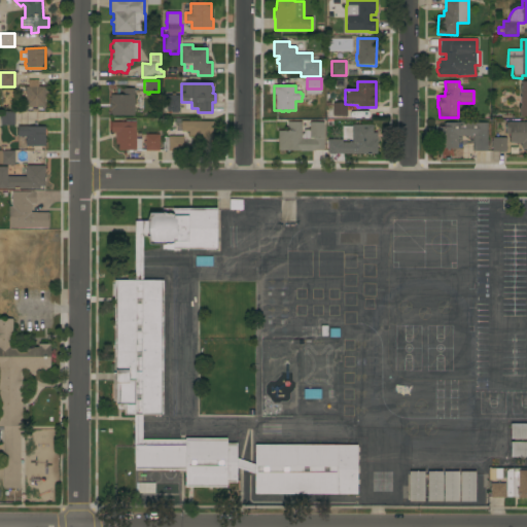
[(45,86),(44,107),(26,107),(25,107),(25,101),(26,101),(26,86),(45,86)]
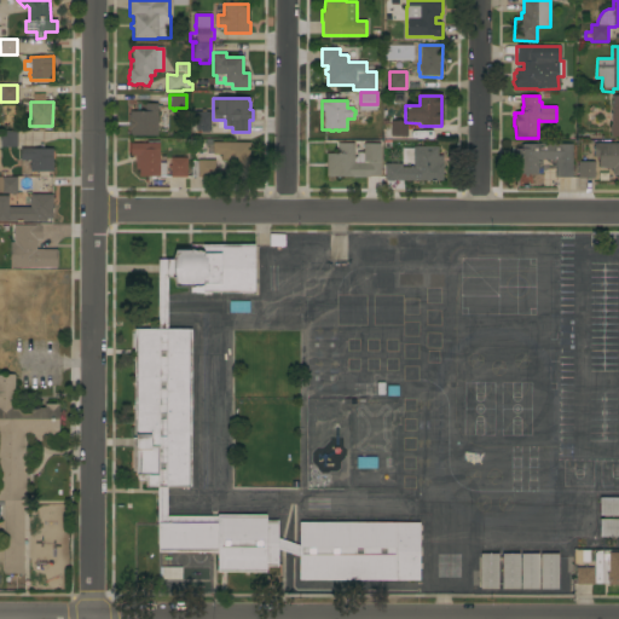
[(157,136),(129,136),(129,131),(128,131),(128,119),(129,119),(129,111),(144,111),(144,104),(157,104),(157,136)]
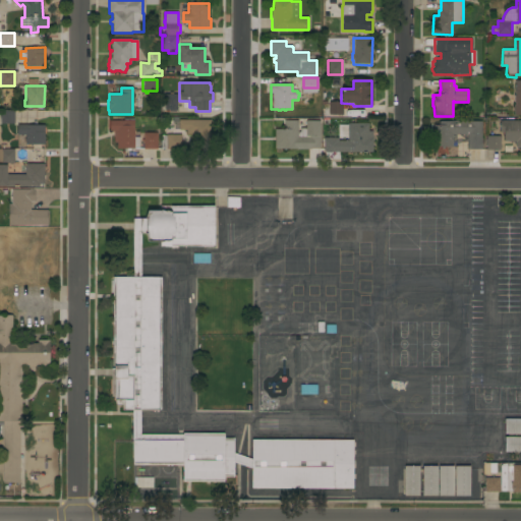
[(177,110),(176,110),(176,112),(165,112),(163,110),(162,97),(164,95),(169,94),(169,93),(172,93),(172,95),(177,95),(177,110)]
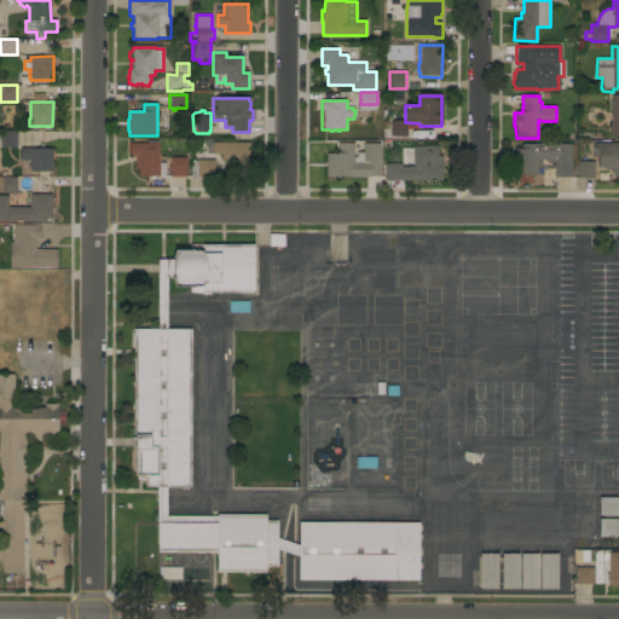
[(391,121),(405,121),(405,137),(391,137),(391,121)]
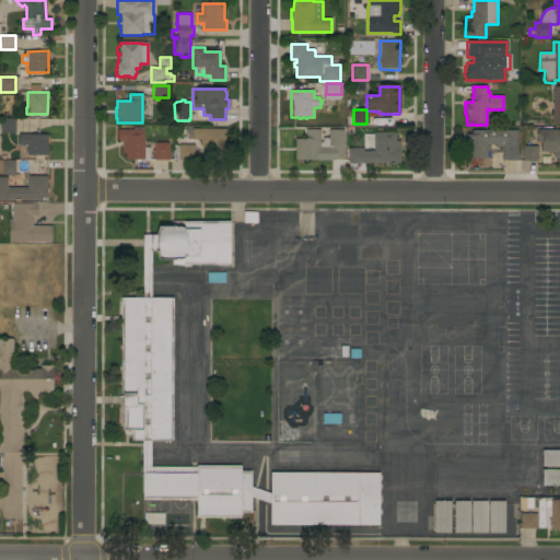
[(0,133),(0,118),(15,119),(15,133),(0,133)]
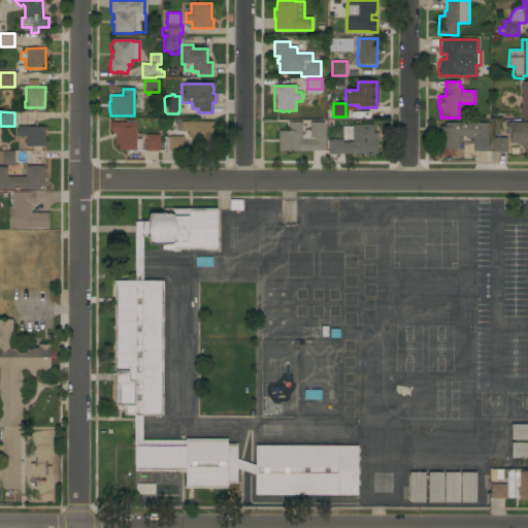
[(136,123),(136,139),(141,139),(141,150),(136,150),(136,151),(119,151),(119,144),(116,144),(116,132),(111,132),(111,122),(136,123)]
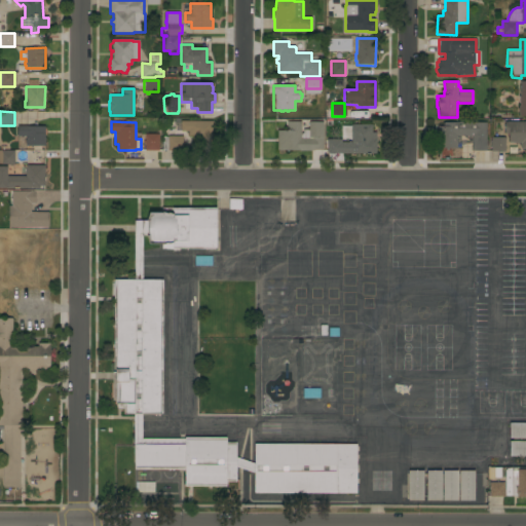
[(212,121),(212,151),(193,151),(193,136),(188,136),(188,132),(180,132),(181,121),(212,121)]
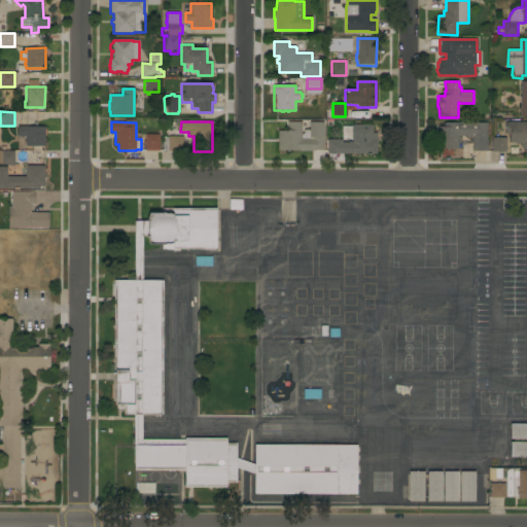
[(323,151),(278,150),(278,131),(287,131),(287,121),(302,123),(302,134),(304,134),(304,130),(309,130),(310,123),(323,123),(323,151)]
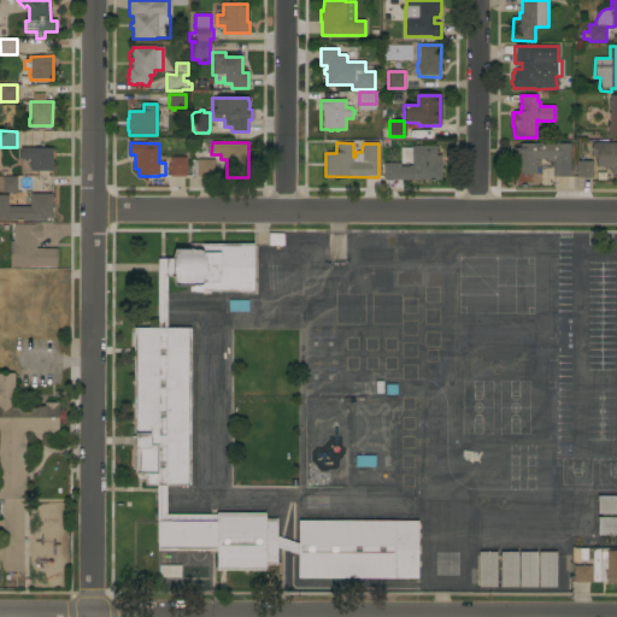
[(553,159),(535,159),(535,174),(512,174),(513,144),(535,144),(554,144),(554,145),(570,145),(570,177),(553,177),(553,159)]
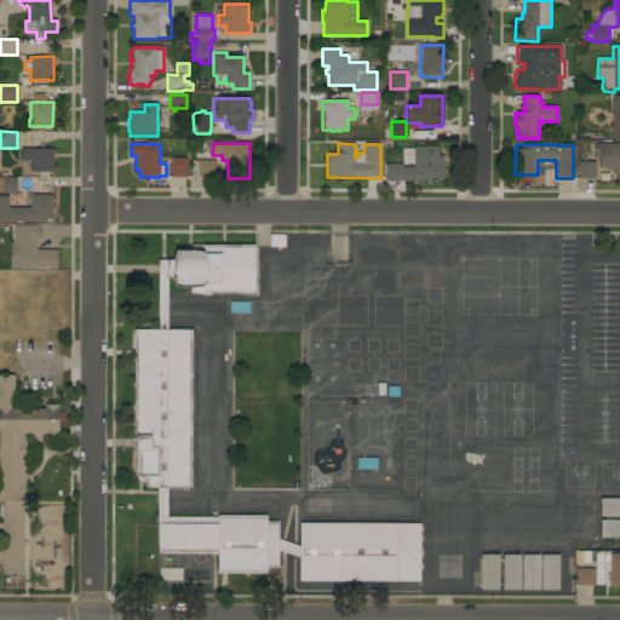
[(619,144),(619,176),(613,176),(613,168),(600,168),(600,158),(595,158),(595,144),(619,144)]
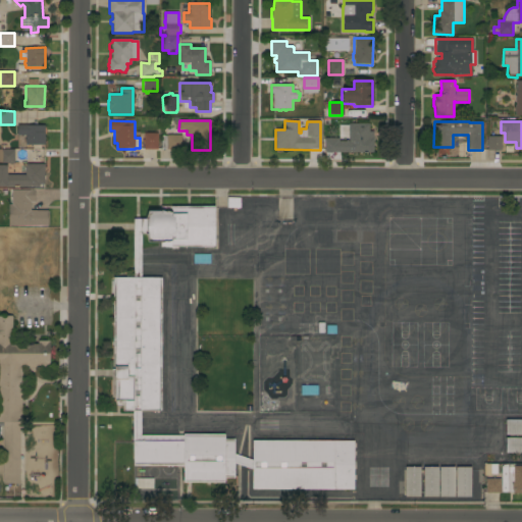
[(369,123),(369,132),(373,132),(373,152),(324,152),(324,138),(338,138),(338,141),(349,141),(349,137),(338,137),(338,125),(349,125),(349,123),(369,123)]
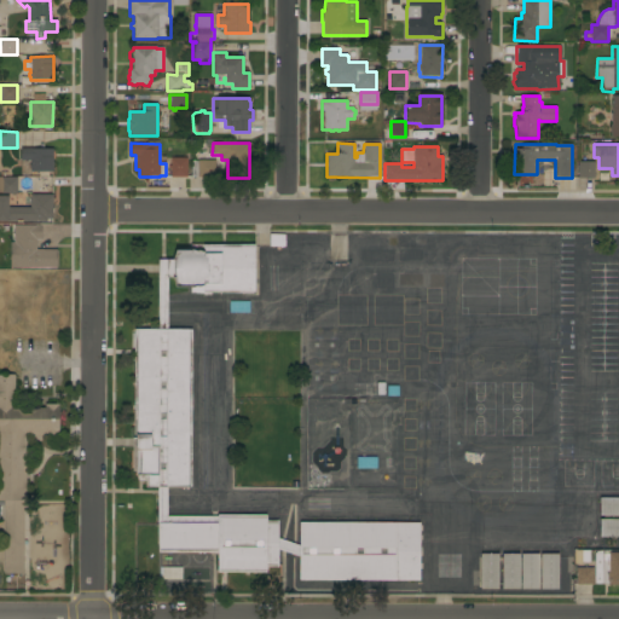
[(52,149),(52,162),(53,162),(53,166),(52,166),(52,173),(30,172),(30,177),(21,177),(22,160),(19,160),(21,149),(52,149)]
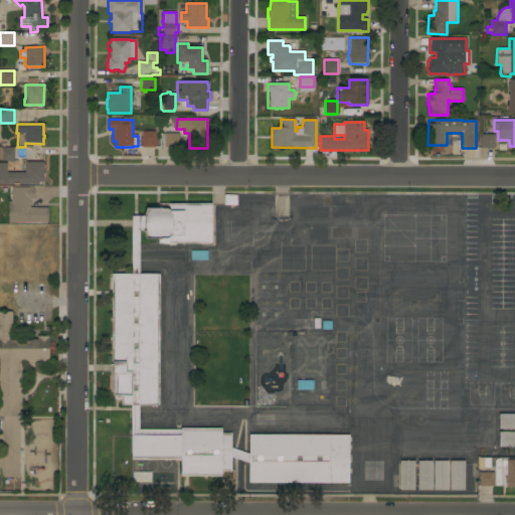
[(155,147),(142,147),(142,140),(140,140),(140,138),(142,138),(142,131),(155,131),(155,147)]
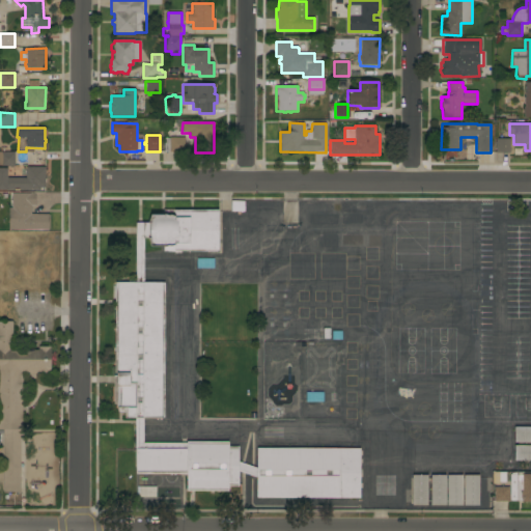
[(184,151),(182,151),(182,152),(171,152),(169,152),(169,137),(184,137),(184,151)]
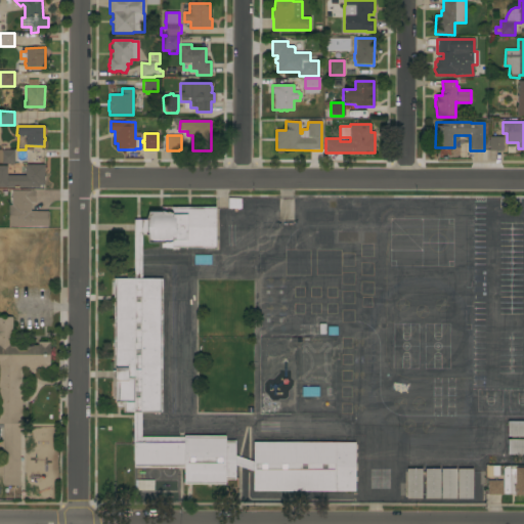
[(504,150),(489,150),(489,137),(504,137),(504,150)]
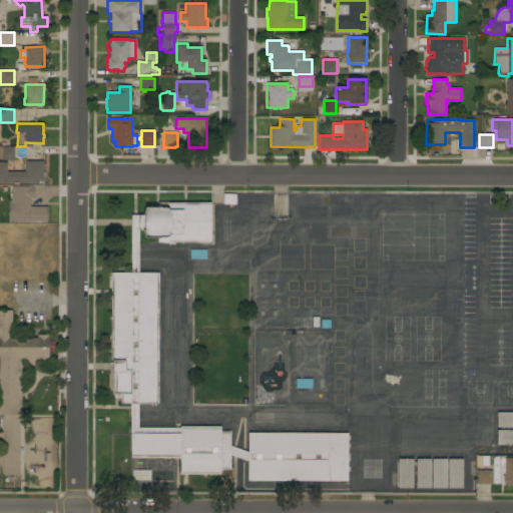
[(0,147),(14,147),(14,160),(0,160),(0,147)]
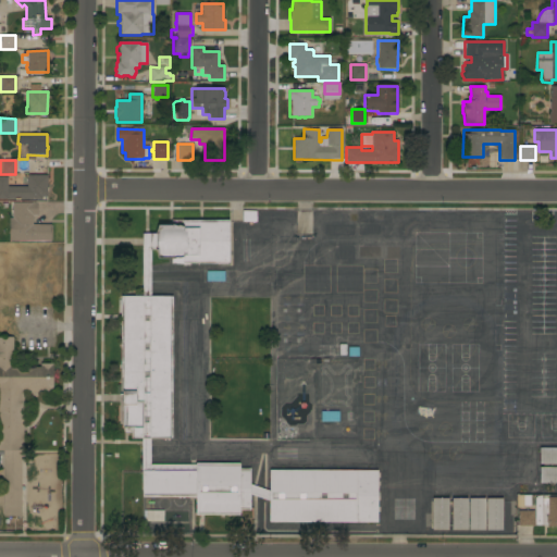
[(8,186),(27,187),(27,175),(47,175),(47,187),(48,187),(48,190),(47,190),(47,197),(41,196),(41,199),(0,199),(0,176),(8,176),(8,186)]
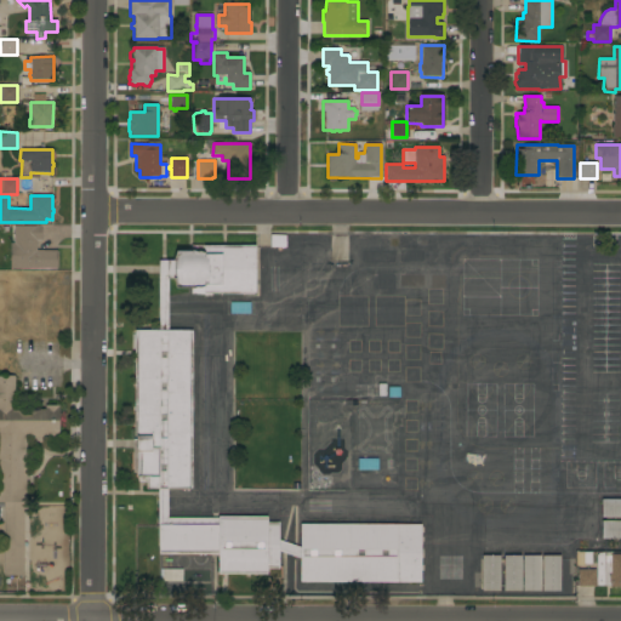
[(40,226),(40,240),(35,240),(35,251),(56,251),(56,269),(36,269),(36,268),(32,268),(32,265),(29,265),(29,267),(22,267),(22,262),(10,262),(10,243),(13,243),(13,226),(40,226)]
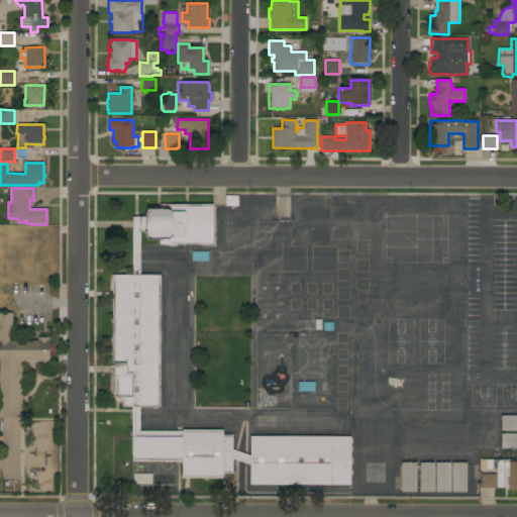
[(349,436),(349,485),(249,485),(249,464),(232,458),(232,474),(222,474),(222,478),(181,478),(181,461),(132,461),(132,454),(131,454),(131,407),(121,407),(121,401),(114,401),(114,400),(114,397),(113,397),(113,394),(111,394),(111,366),(113,366),(113,364),(111,364),(112,275),(131,275),(132,217),(143,217),(146,209),(159,209),(160,204),(212,204),(212,244),(176,244),(176,245),(170,245),(159,244),(159,240),(146,240),(144,232),(139,231),(139,275),(160,275),(160,406),(139,406),(139,432),(181,432),(181,430),(222,430),(222,434),(232,434),(232,449),(249,456),(249,436),(349,436)]
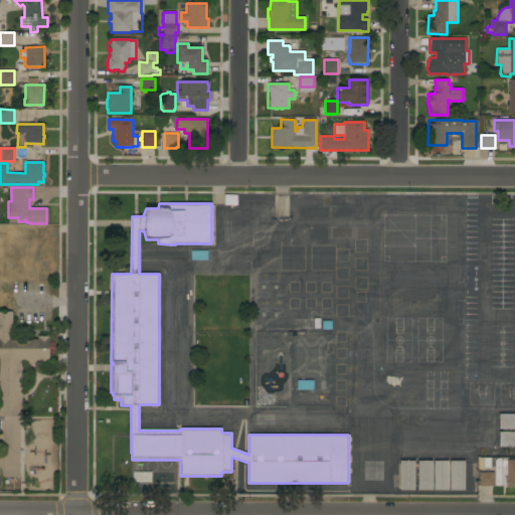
[(207,250),(207,261),(190,261),(190,250),(207,250)]
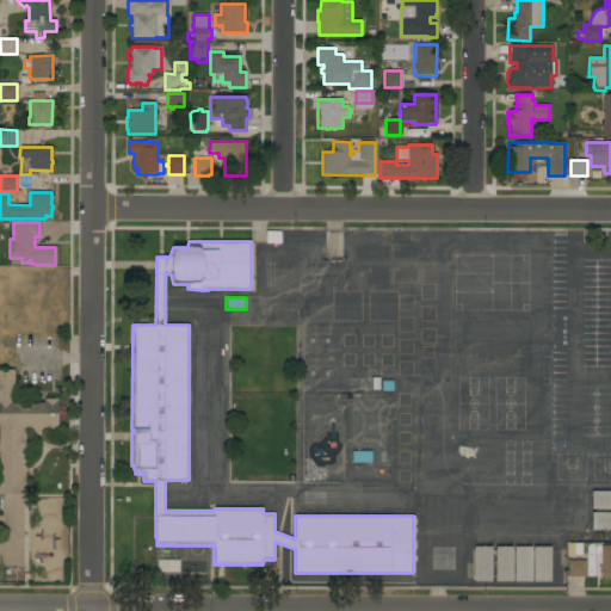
[(14,403),(44,402),(44,399),(57,399),(57,430),(25,430),(25,494),(23,494),(23,566),(4,566),(4,498),(0,498),(0,370),(14,370),(14,403)]
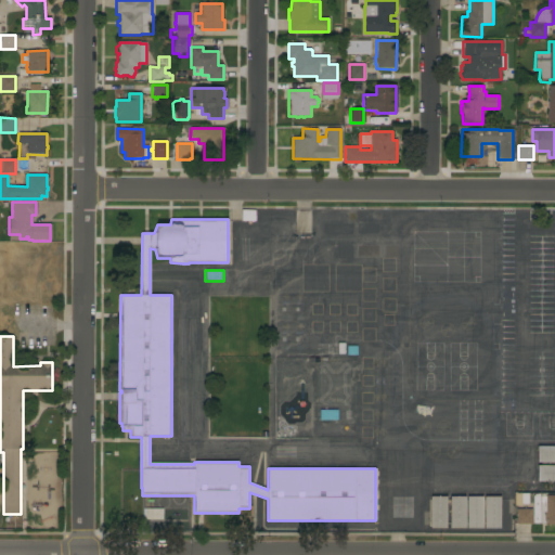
[(337,410),(337,421),(320,421),(320,410),(337,410)]
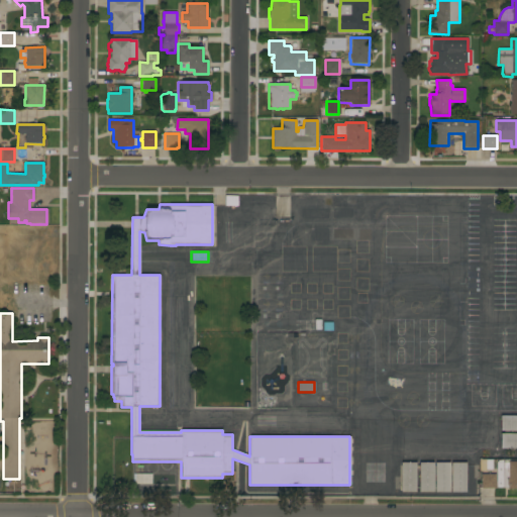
[(516,415),(516,430),(501,430),(501,415),(516,415)]
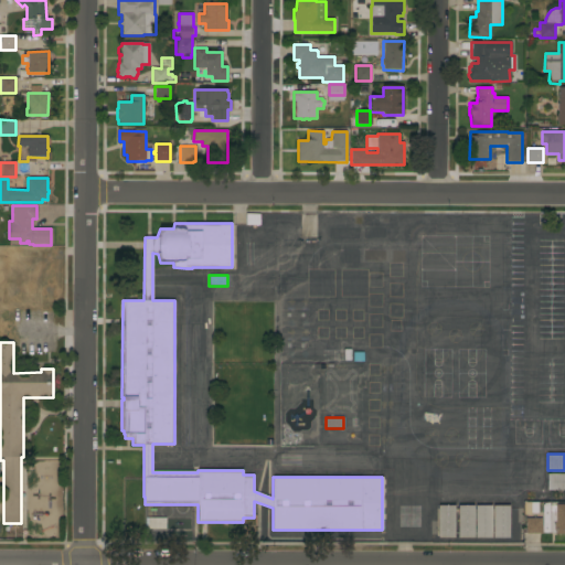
[(564,473),(564,490),(547,490),(546,475),(564,473)]
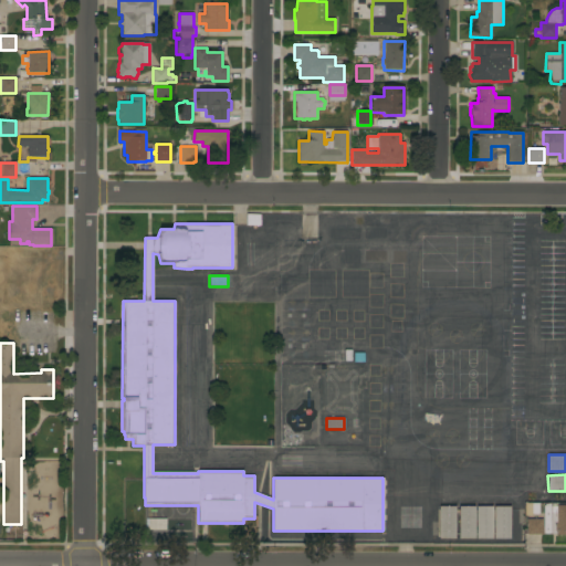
[(565,505),(565,535),(556,535),(556,534),(543,534),(543,506),(544,506),(544,503),(551,503),(551,506),(556,506),(556,505),(565,505)]
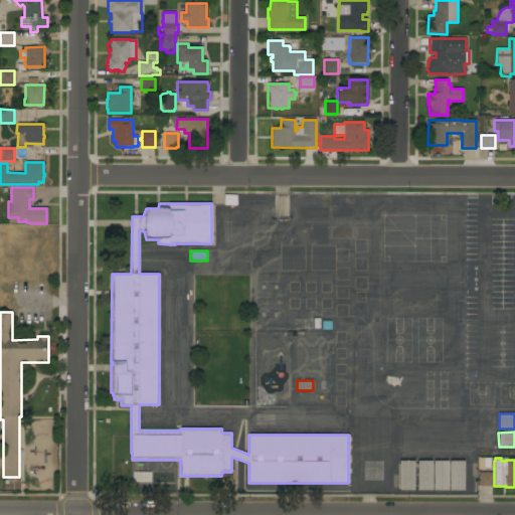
[(414,490),(399,490),(399,461),(414,461),(414,490)]
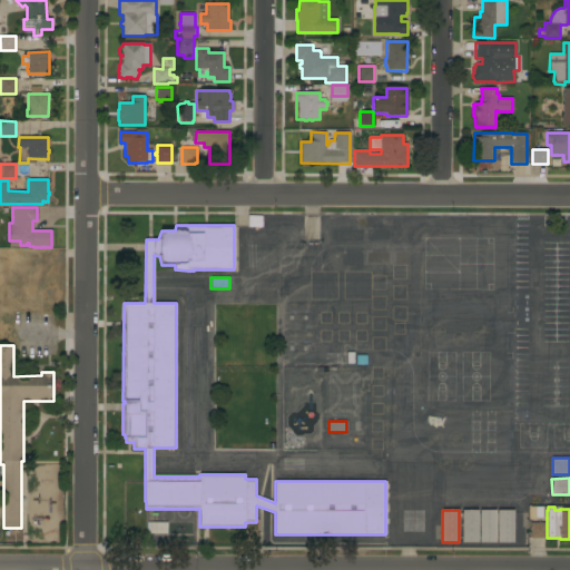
[(479,542),(462,542),(462,510),(479,510),(479,542)]
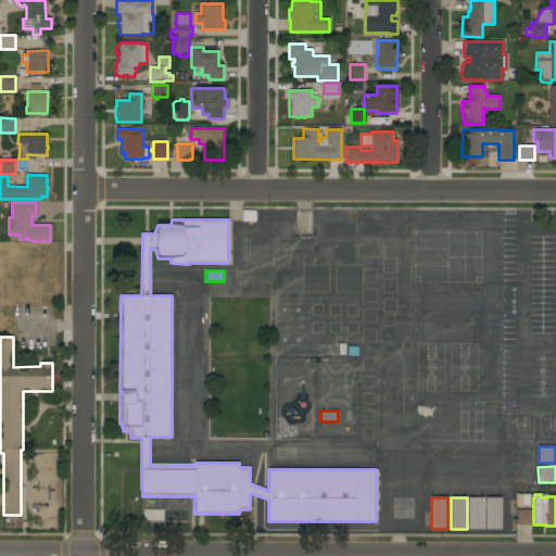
[(484,529),(468,529),(468,497),(483,497),(484,529)]
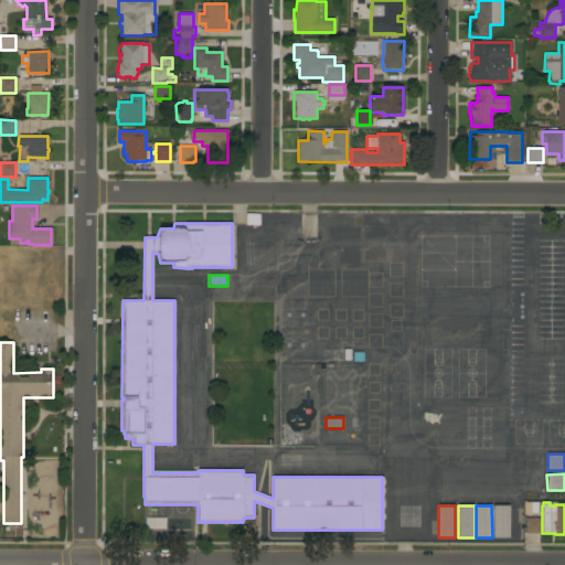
[(509,539),(493,539),(493,505),(509,505),(509,539)]
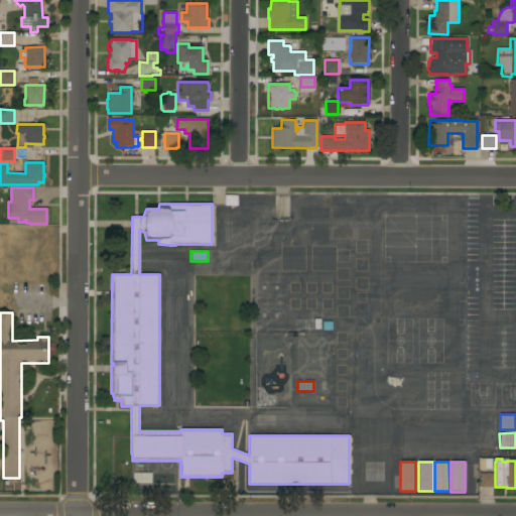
[(494,488),(481,488),(481,486),(478,486),(478,480),(480,480),(480,473),(486,473),(486,470),(491,470),(491,473),(494,473),(494,488)]
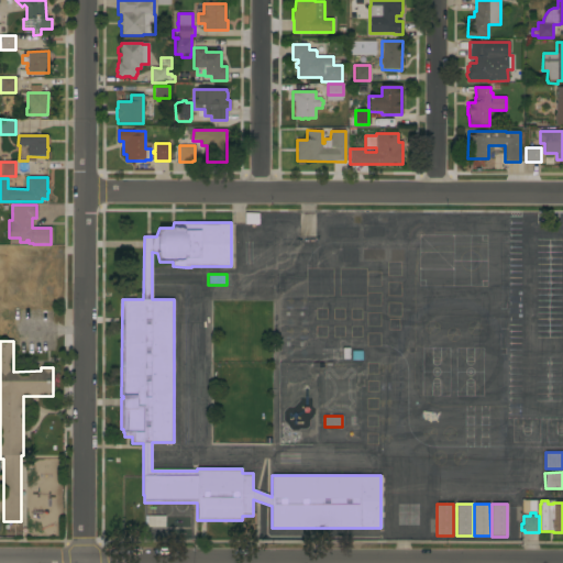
[(165,516),(165,527),(146,527),(146,516),(165,516)]
